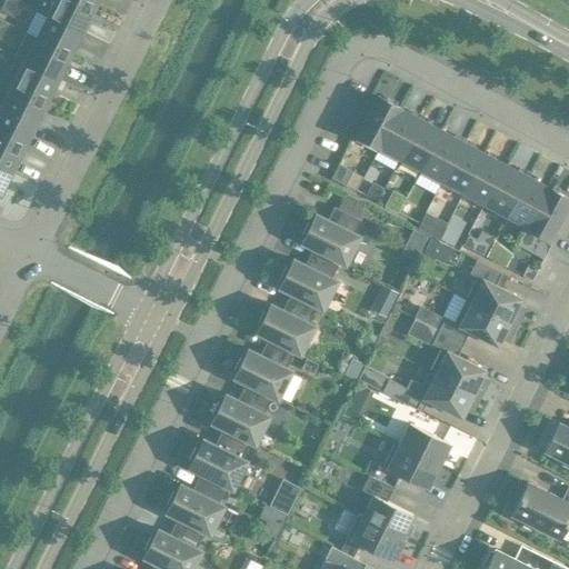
[(16,0),(3,0),(0,8),(0,11),(11,17),(19,1),(16,0)]
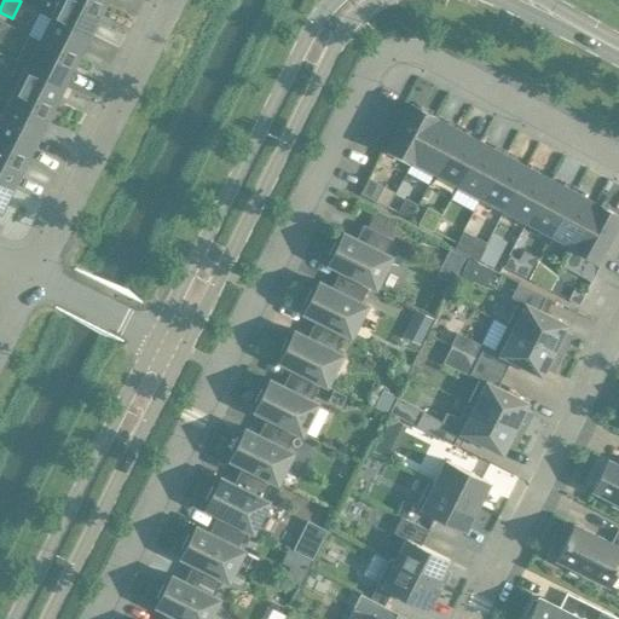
[(58,0),(50,16),(88,35),(102,10),(81,0),(58,0)]
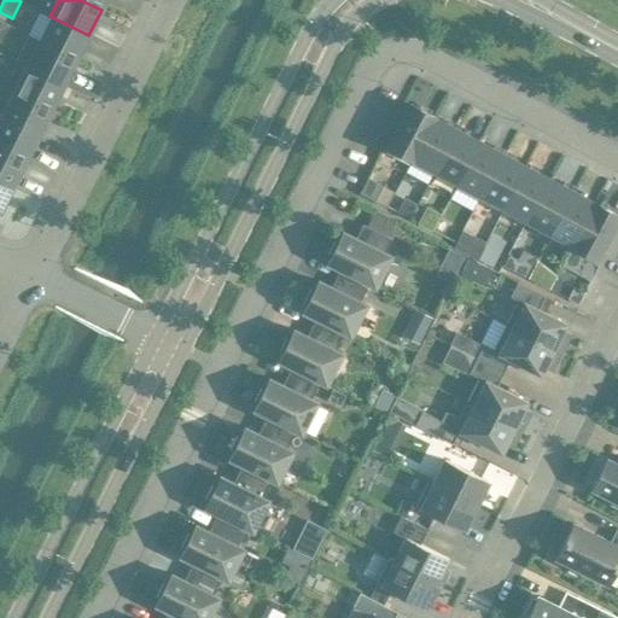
[(81,0),(101,10),(106,0),(81,0)]
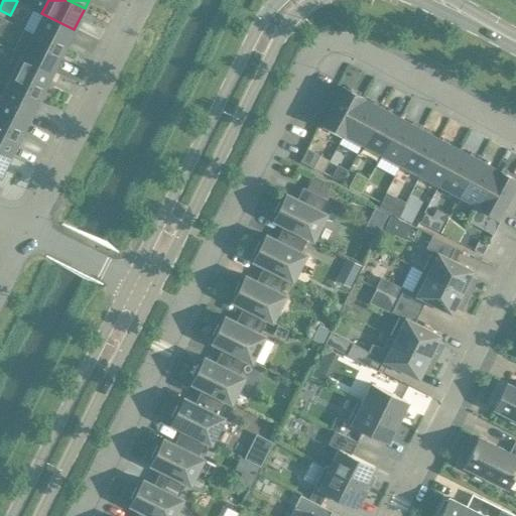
[(22,30),(63,50),(74,29),(41,13),(31,34),(23,29),(22,30)]
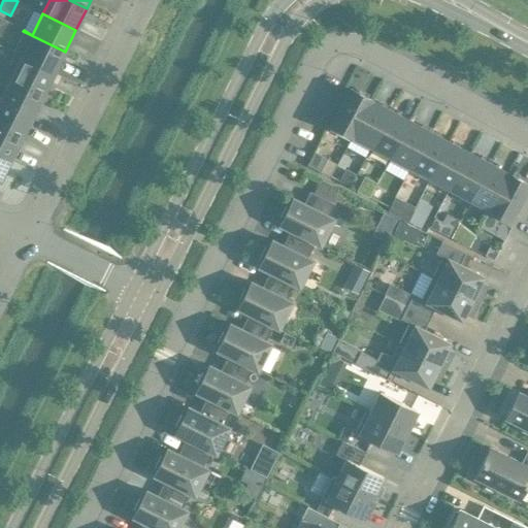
[(12,53),(54,73),(65,52),(23,31),(12,53)]
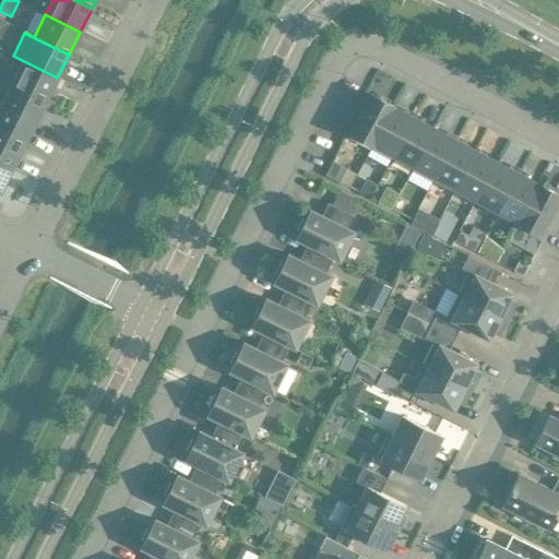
[(12,57),(22,61),(11,84),(46,102),(57,78),(13,56),(12,57)]
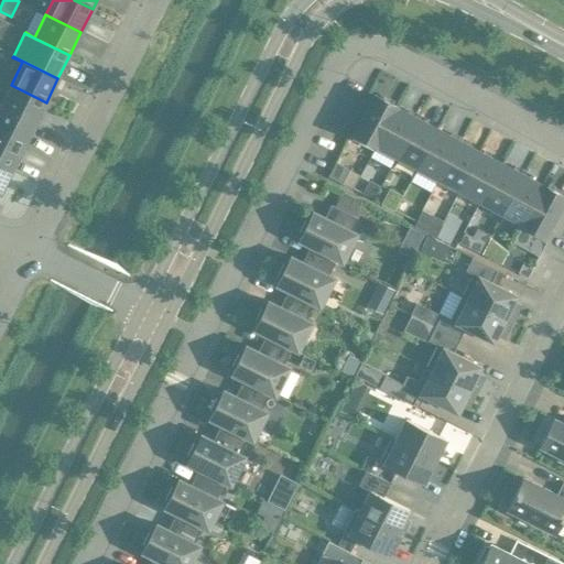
[(11,85),(0,105),(0,108),(34,126),(46,102),(11,85)]
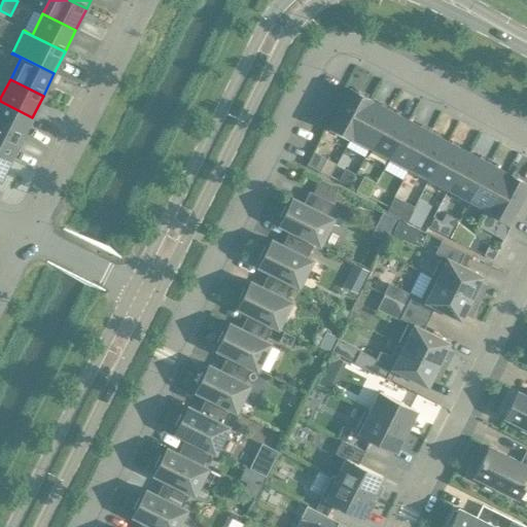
[(350,136),(370,100),(349,90),(327,130),(349,141),(351,136),(350,136)]
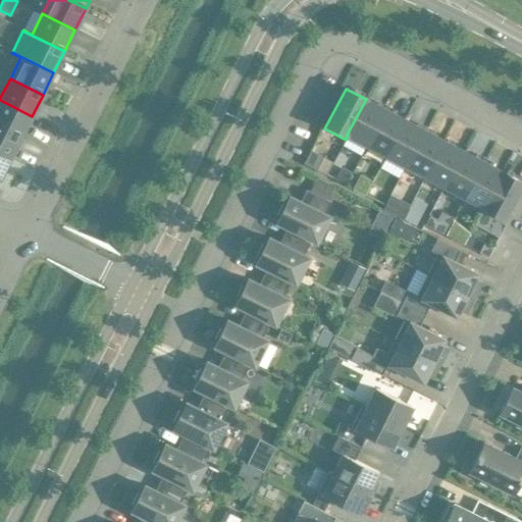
[(347,135),(348,135),(366,145),(385,109),(366,99),(347,135)]
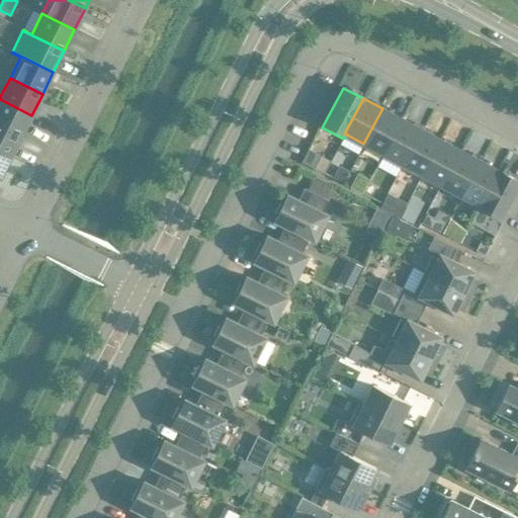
[(0,125),(20,137),(31,115),(0,99),(0,125)]
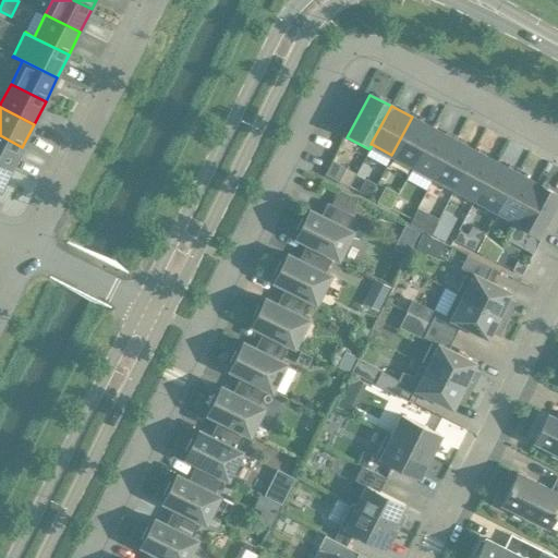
[(412,117),(391,155),(412,166),(433,129),(412,117)]
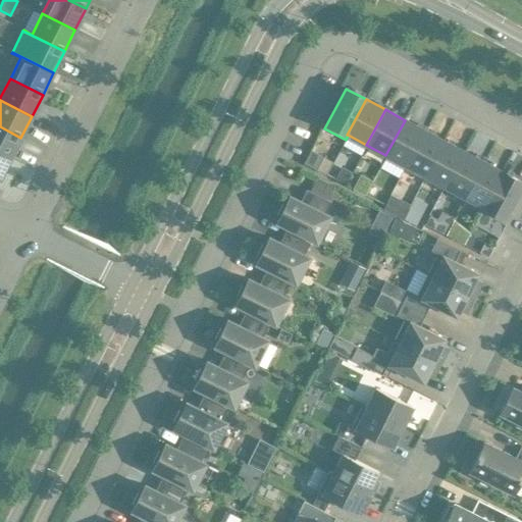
[(405,120),(385,155),(405,166),(424,131),(405,120)]
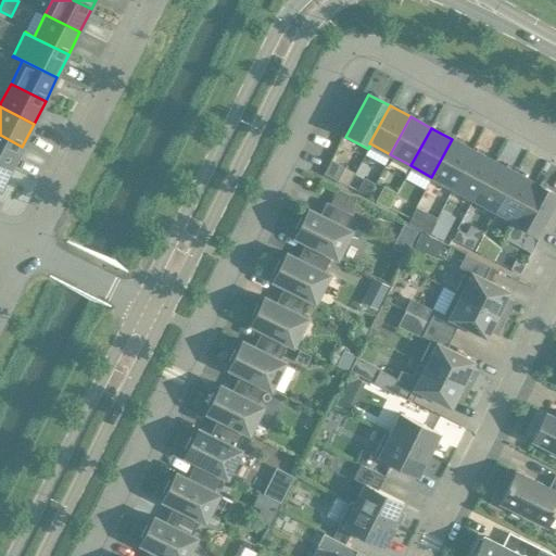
[(0,164),(11,169),(22,147),(0,135),(0,164)]
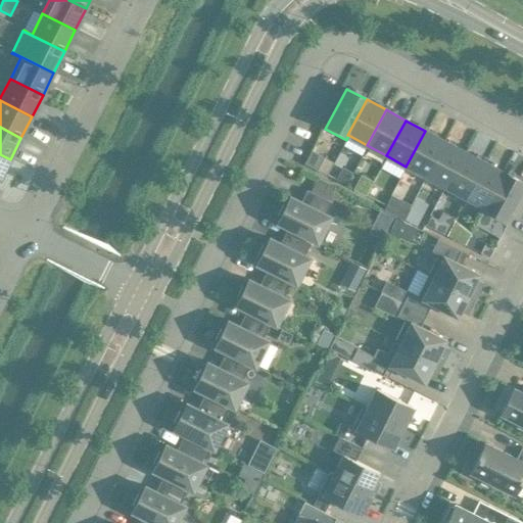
[(406,167),(425,177),(444,141),(425,131),(406,167)]
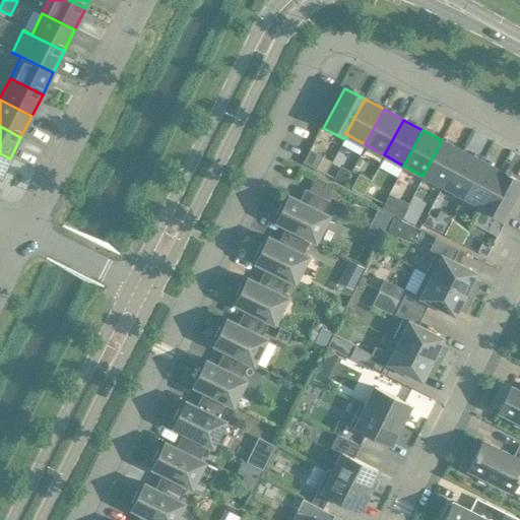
[(442,140),(423,176),(442,186),(461,150),(442,140)]
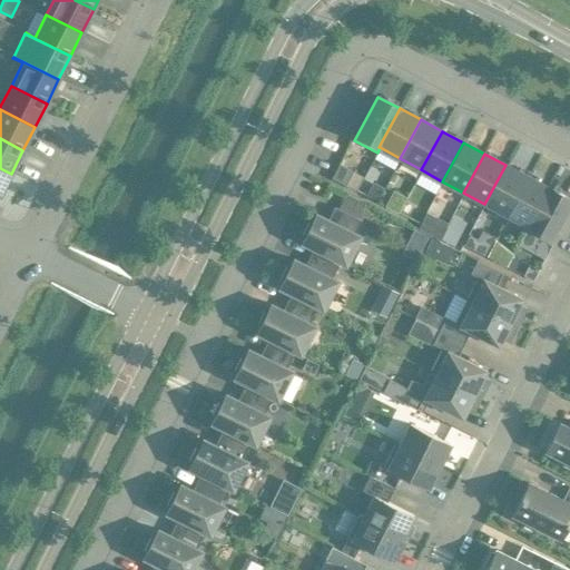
[(505,215),(527,177),(505,165),(484,204),(505,215)]
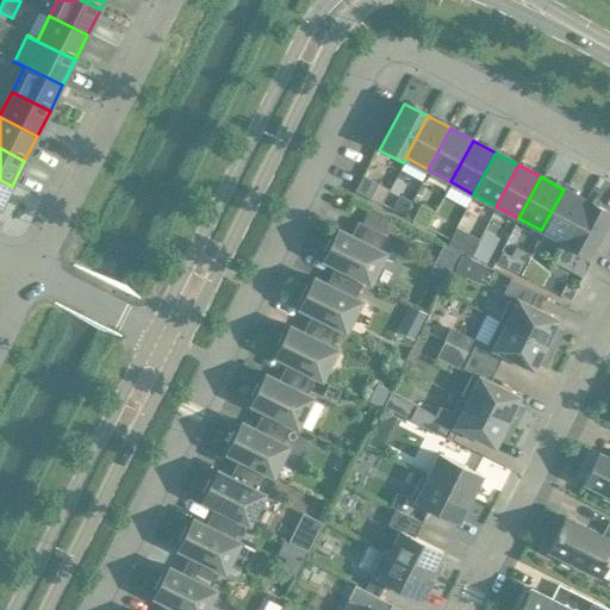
[(0,180),(0,209),(12,186),(0,180)]
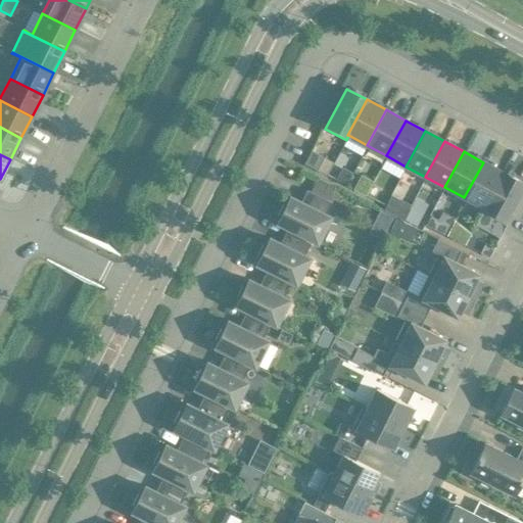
[(323,157),(316,171),(326,176),(331,164),(332,162),(323,157)]
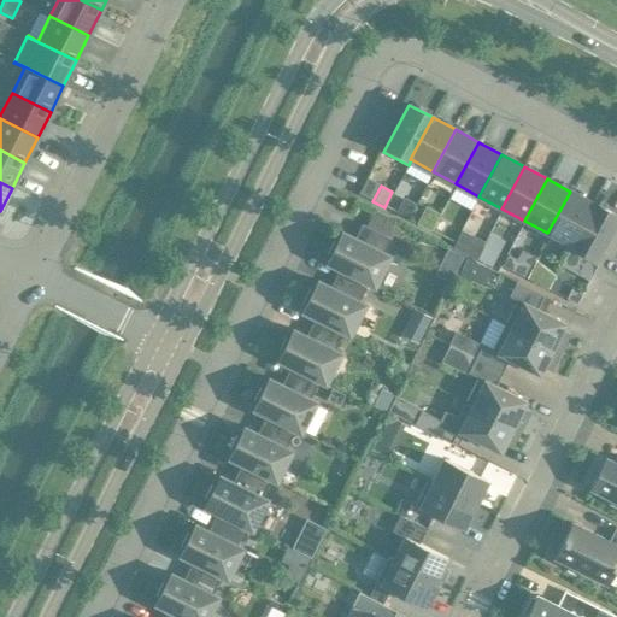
[(547,233),(570,245),(593,204),(570,192),(547,233)]
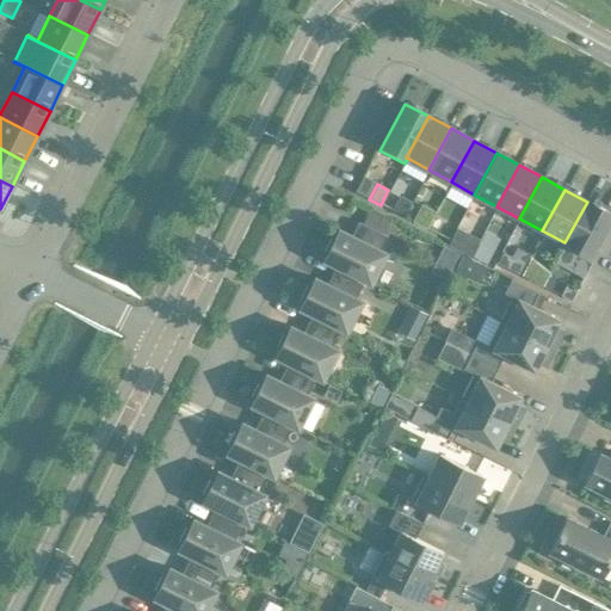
[(399,196),(392,211),(402,217),(411,202),(399,196)]
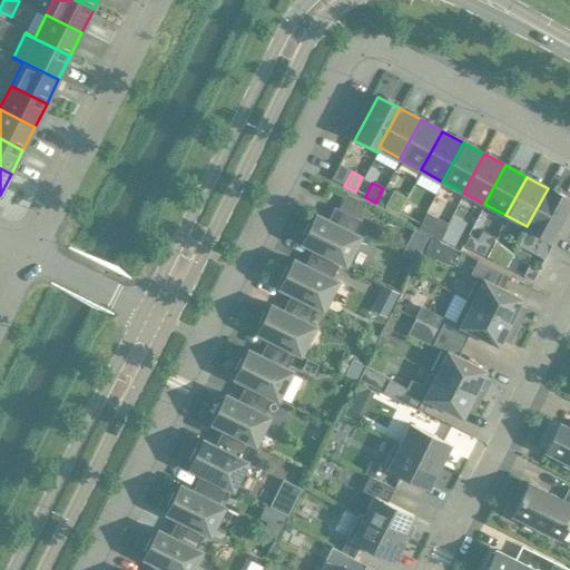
[(569,199),(548,188),(527,226),(523,231),(547,243),(569,199)]
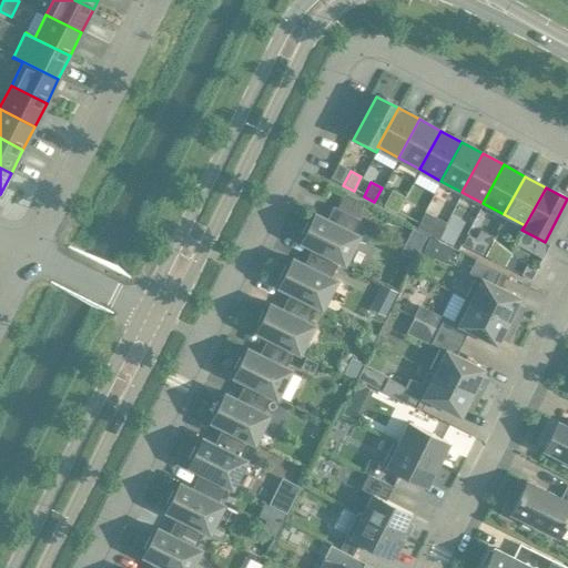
[(391,191),(383,205),(397,213),(402,202),(405,198),(391,191)]
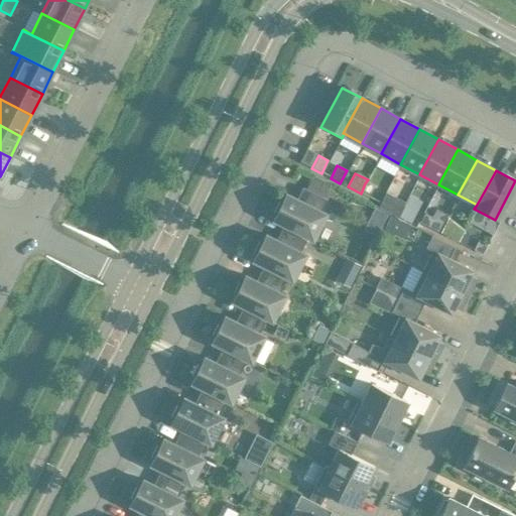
[(285,195),(283,198),(280,203),(278,202),(272,214),(274,215),(272,220),(311,240),(325,214),(319,212),(326,200),(302,187),(296,200),(285,195)]
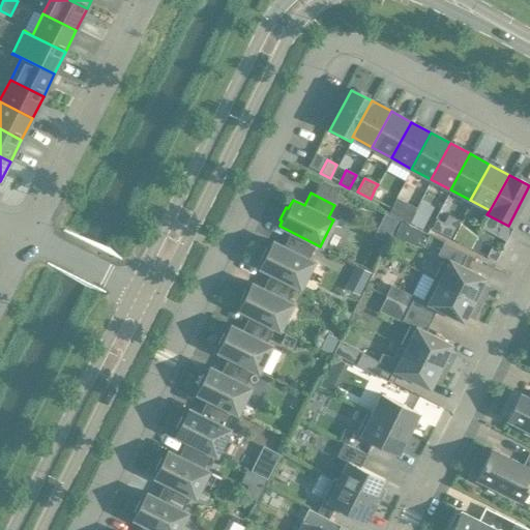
[(414,212),(409,223),(420,230),(427,218),(414,212)]
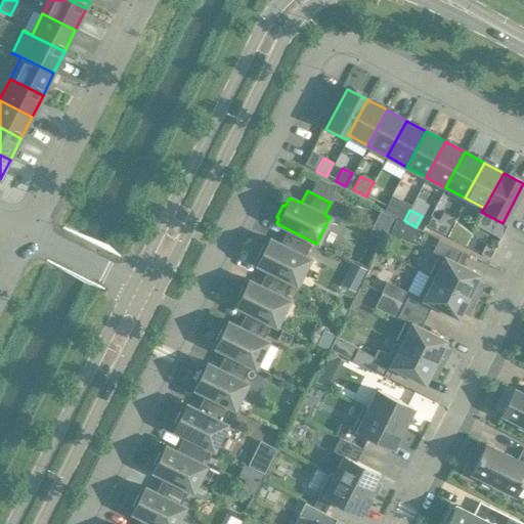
[(379,211),(375,220),(388,227),(393,218),(379,211)]
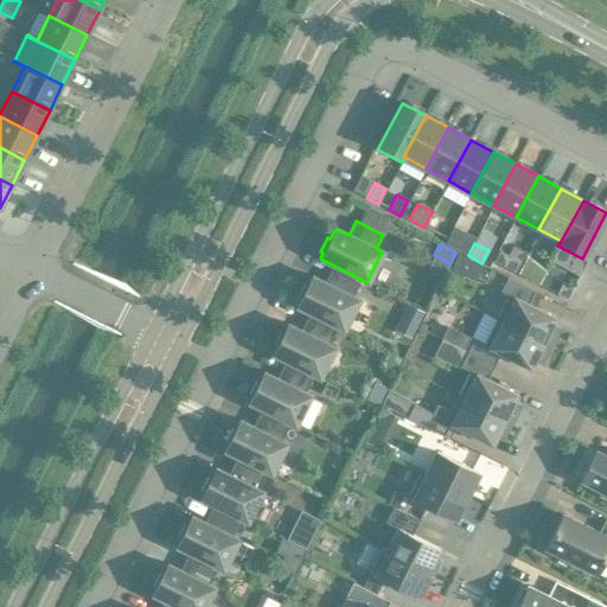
[(459,254),(451,270),(474,282),(483,266),(459,254)]
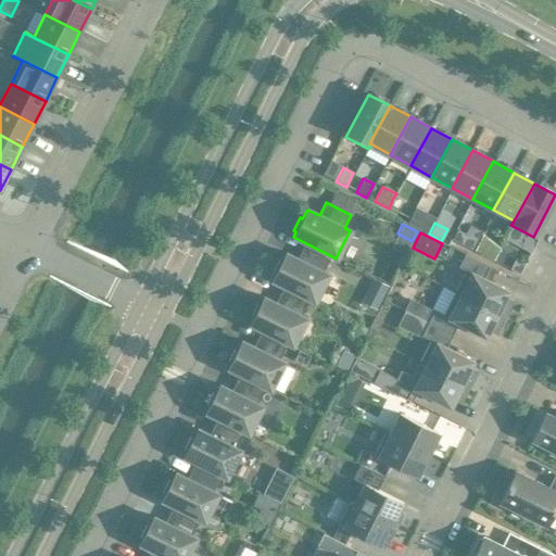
[(467,234),(462,245),(472,250),(478,239),(467,234)]
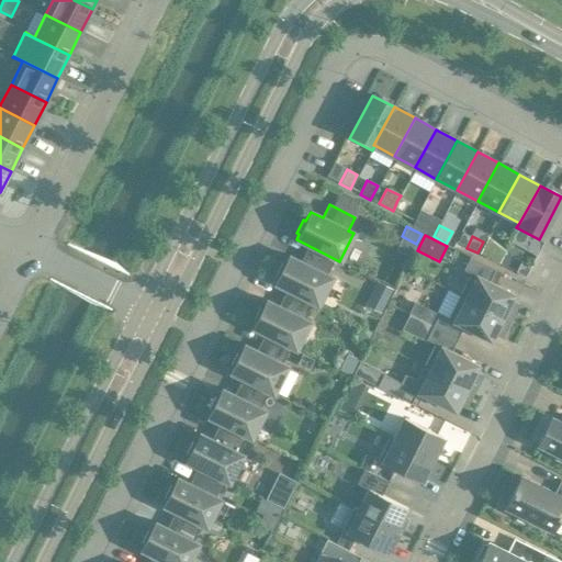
[(485,242),(479,254),(498,263),(503,255),(485,242)]
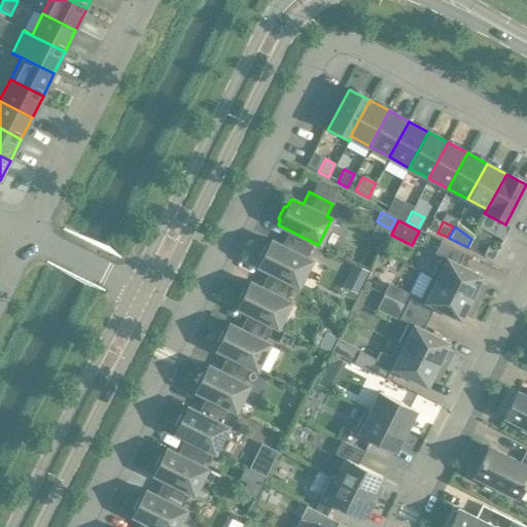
[(297,286),(311,260),(306,257),(312,246),(287,234),(281,245),(271,240),(266,249),(264,248),(257,260),(259,261),(257,266),(297,286)]
